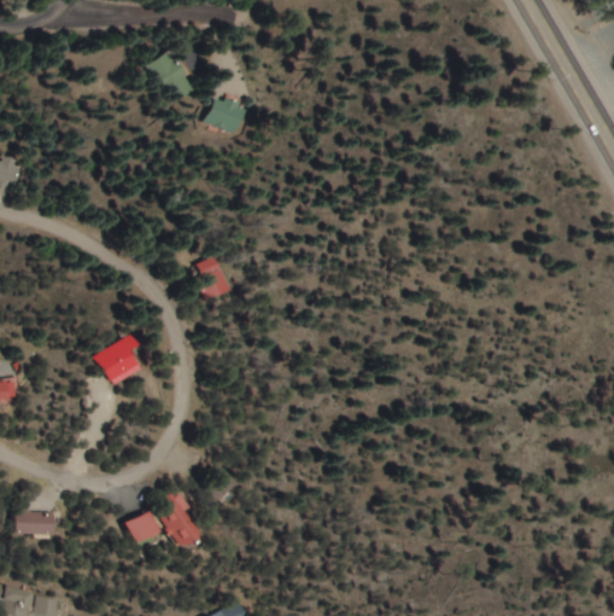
[(150,60),(170,102),(192,91),(173,50),(150,60)]
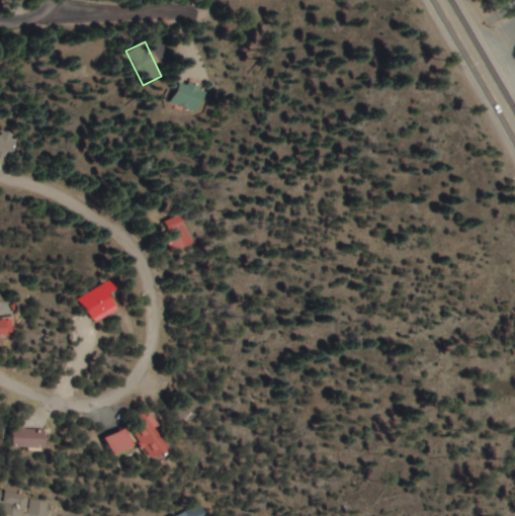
[(171,100),(196,110),(205,88),(181,78),(171,100)]
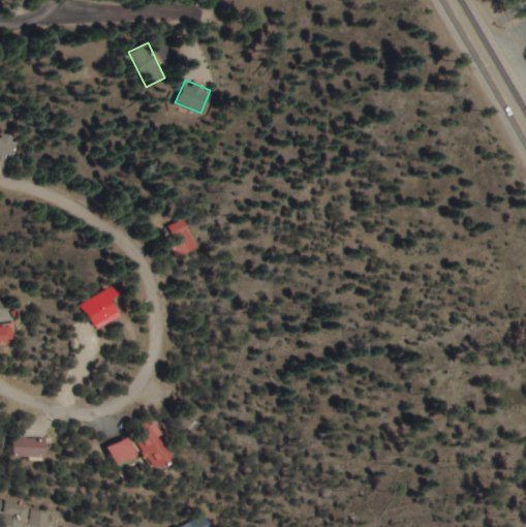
[(111,299),(118,295),(111,284),(83,305),(100,329),(121,313),(111,299)]
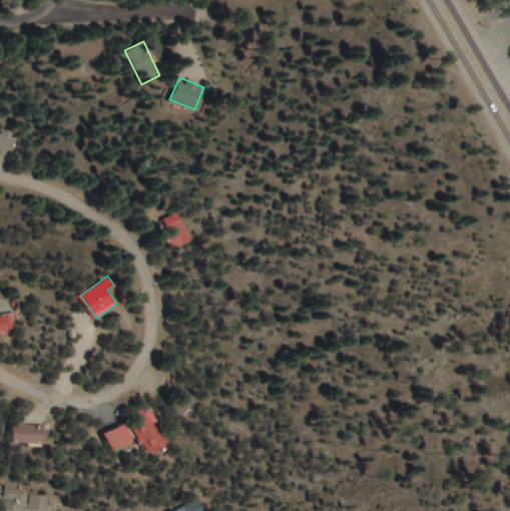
[(0,316),(0,333),(10,332),(7,315),(0,316)]
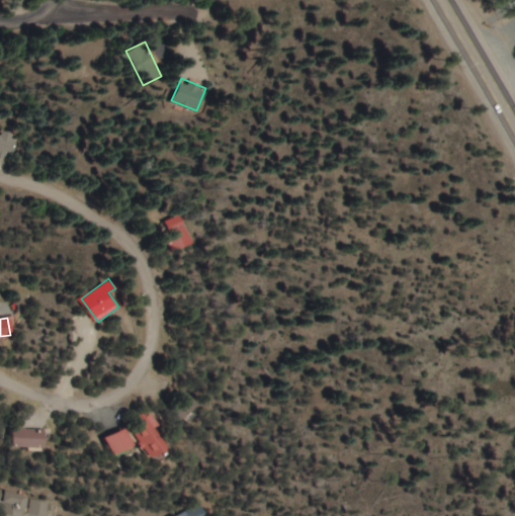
[(129,427),(153,458),(170,445),(146,414),(129,427)]
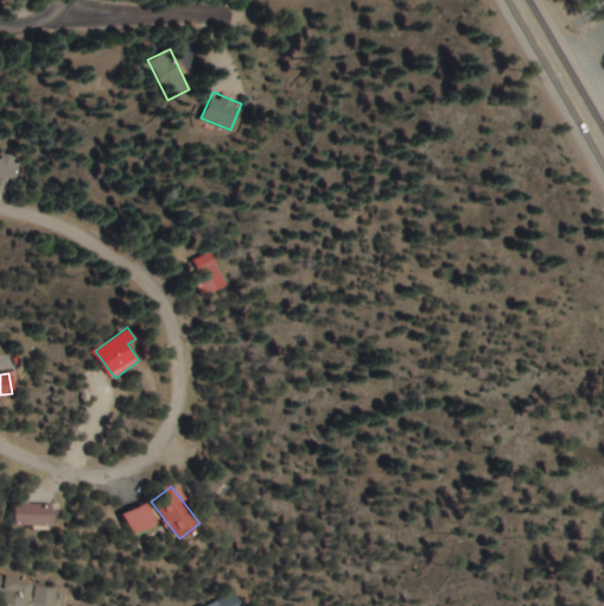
[(125,513),(135,535),(158,522),(147,502),(125,513)]
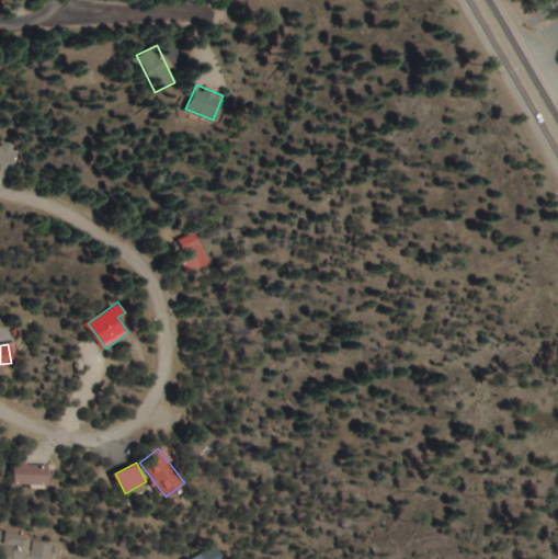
[(53,464),(16,464),(16,485),(53,485),(53,464)]
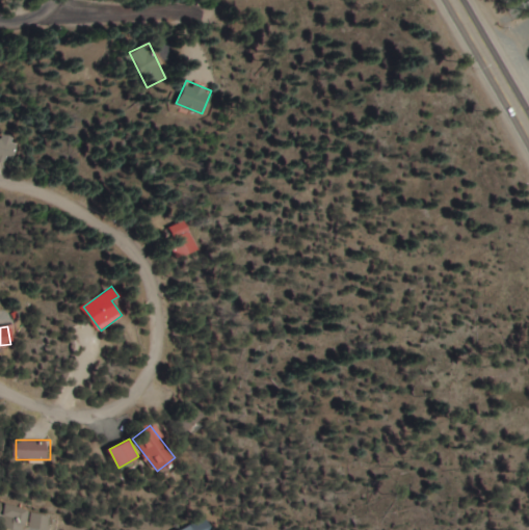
[(28,529),(34,509),(3,501),(0,512),(0,513),(8,517),(6,526),(21,529),(28,529)]
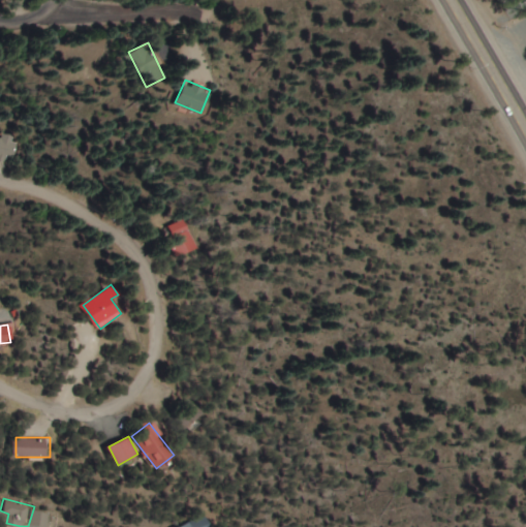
[(53,525),(53,510),(36,510),(36,525),(53,525)]
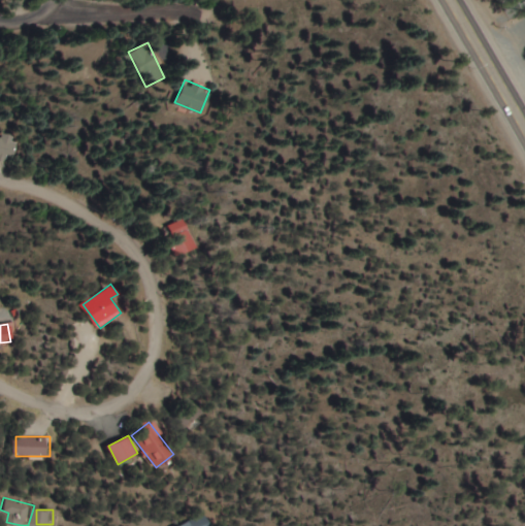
[(214,525),(208,514),(181,525),(214,525)]
